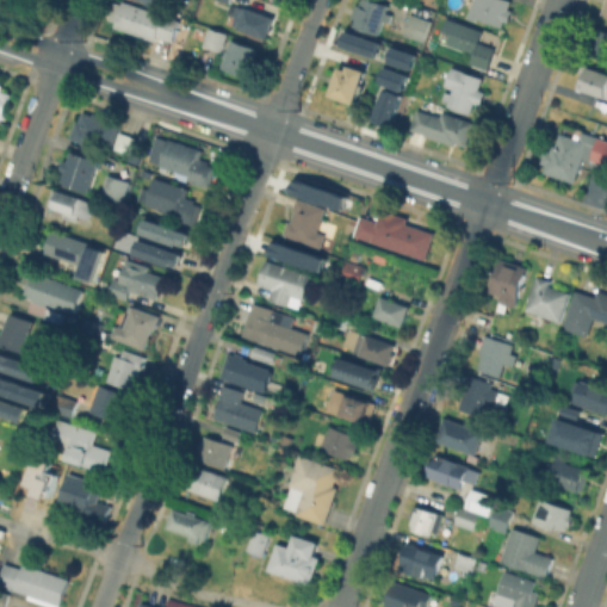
[(383,14),(389,17),(386,24),(382,23),(377,37),(351,28),(353,22),(350,20),(351,16),(355,17),(360,0),(367,0),(386,7),(383,14)]
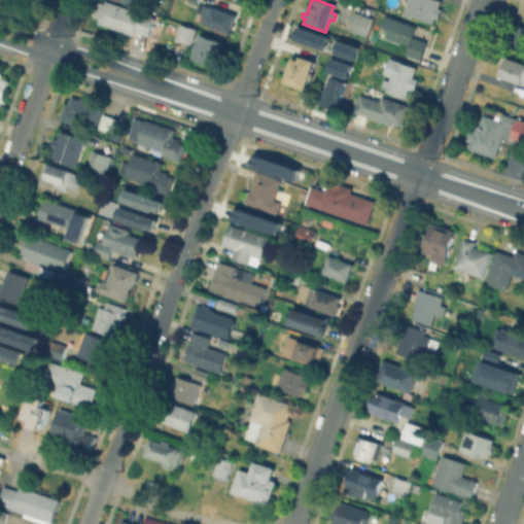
[(441,11),(437,22),(432,20),(431,26),(409,18),(408,21),(400,18),(407,0),(432,0),(439,2),(435,9),(441,11)]
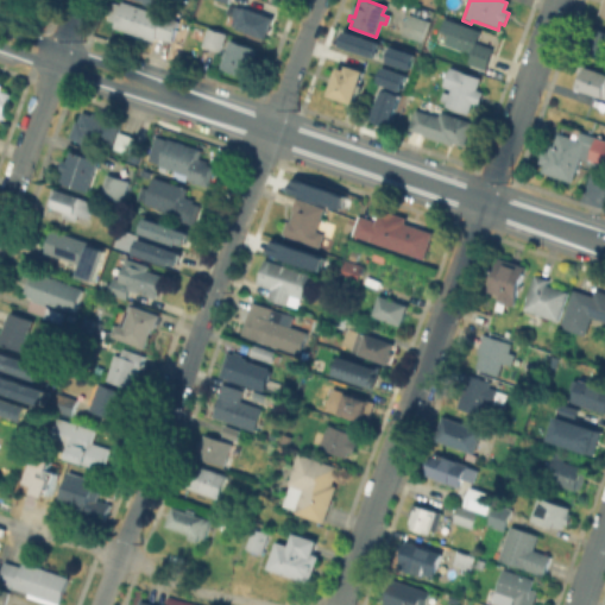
[(604,0),(598,0),(593,17),(604,20),(604,0)]
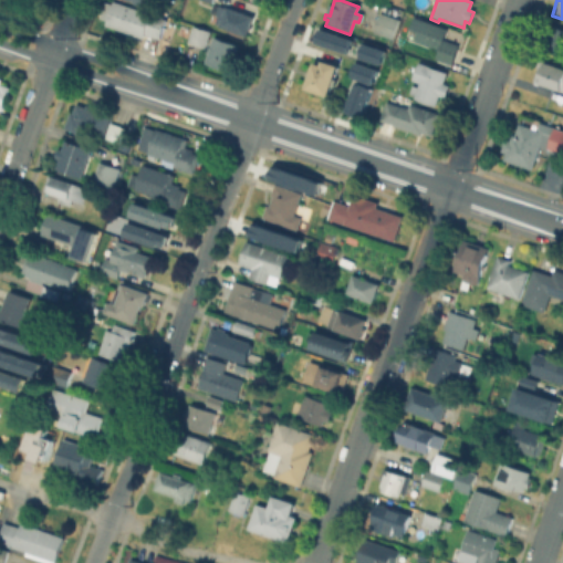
[(111,6),(164,25),(157,44),(104,24),(111,6)]
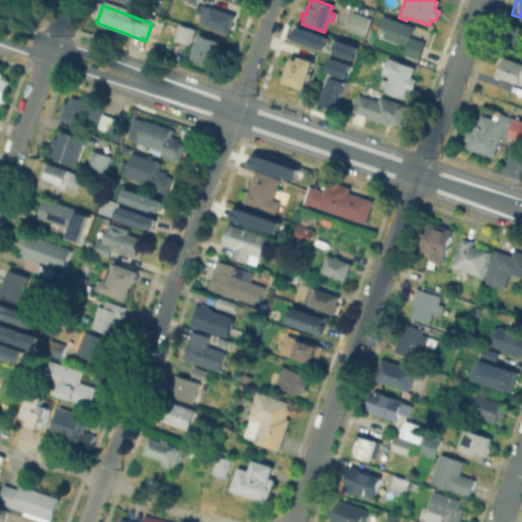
[(233,16),(227,35),(199,24),(199,15),(202,7),(208,8),(233,16)]
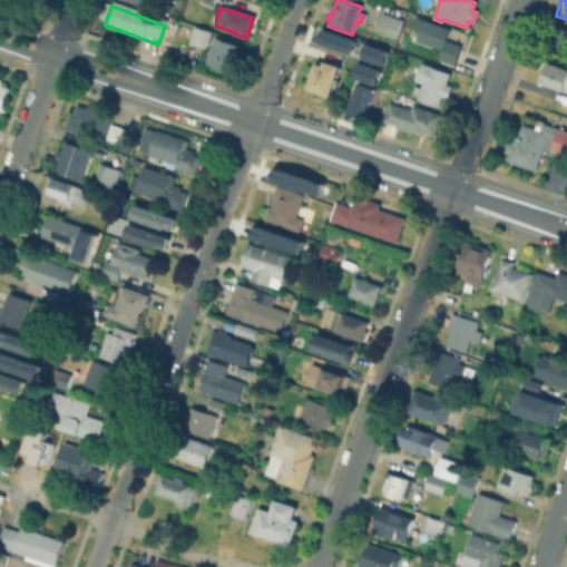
[(381,19),(401,26),(394,44),(374,38),(381,19)]
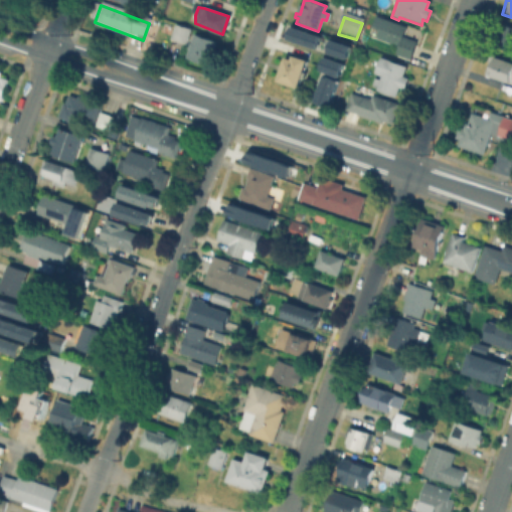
[(415,42),(408,60),(393,55),(396,47),(367,37),(374,17),(404,27),(401,37),(415,42)]
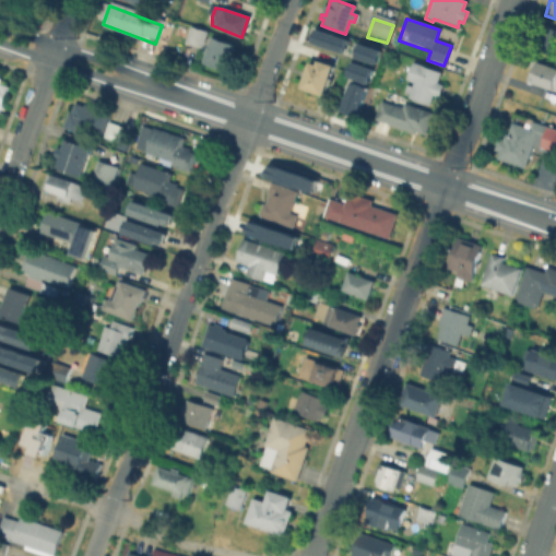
[(208,32),(202,49),(185,44),(190,26),(208,32)]
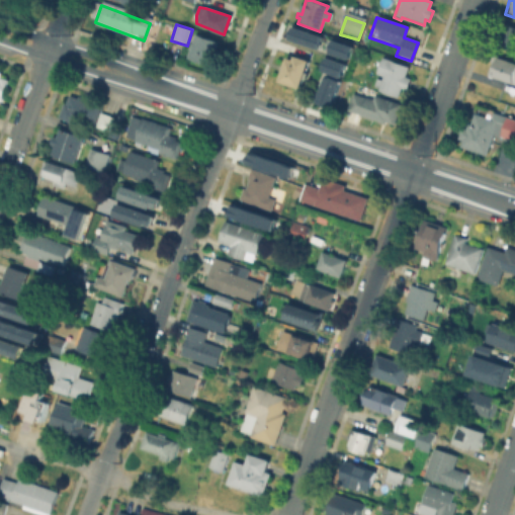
[(504,25),(514,29),(514,55),(495,48),(498,38),(496,37),(499,29),(502,29),(504,25)]
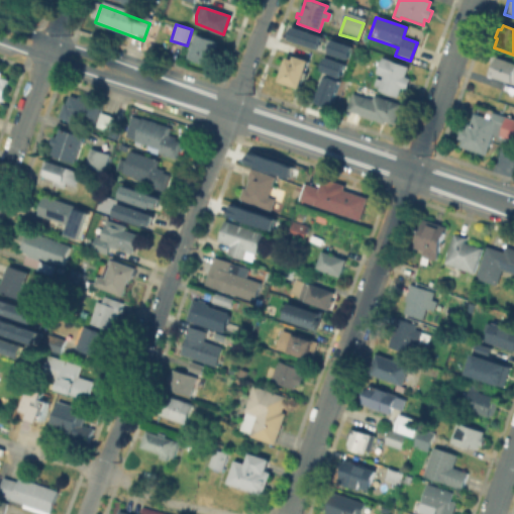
[(314,50),(284,40),(288,27),(318,37),(314,50)]
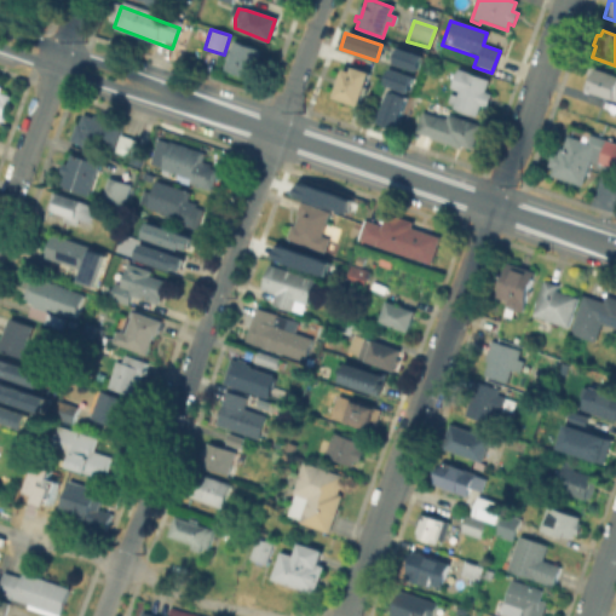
[(257,73),(249,80),(223,70),(223,59),(225,53),(234,42),(259,51),(257,59),(257,73)]
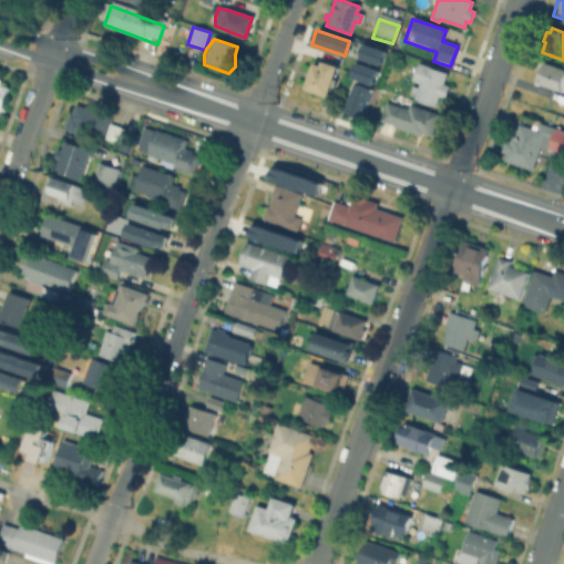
[(377,67),(354,59),(359,45),(381,52),(377,67)]
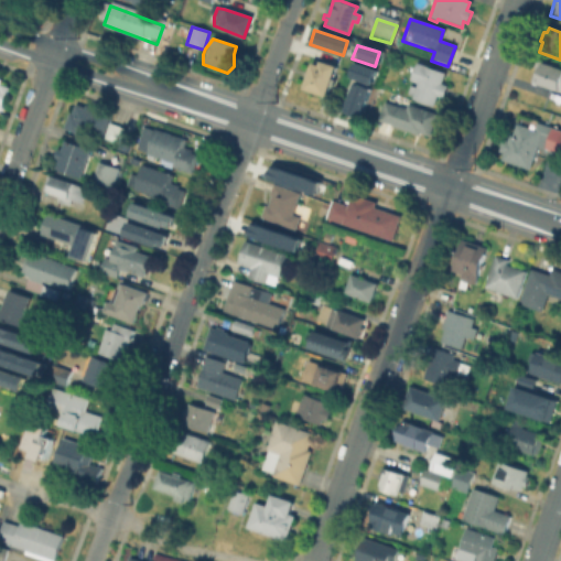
[(314,61),(320,63),(321,63),(335,67),(332,79),(334,81),(331,88),(330,87),(326,97),(303,89),(312,64),(313,65),(314,61)]
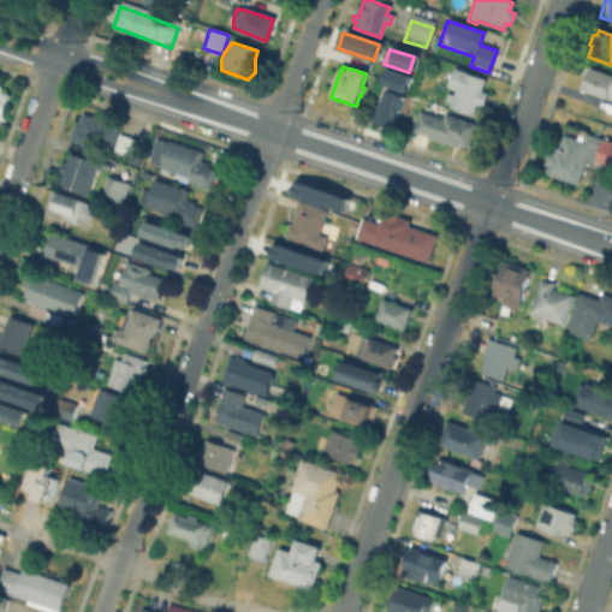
[(611,77),(611,102),(578,90),(586,67),(611,77)]
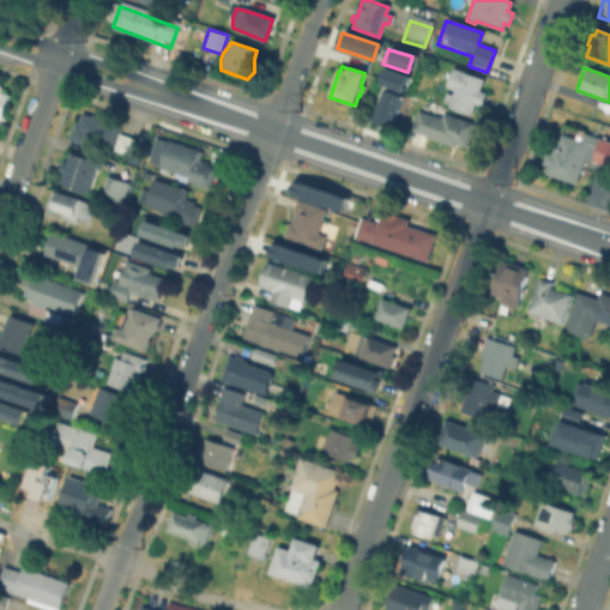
[(399,94),(375,85),(381,68),(405,78),(399,94)]
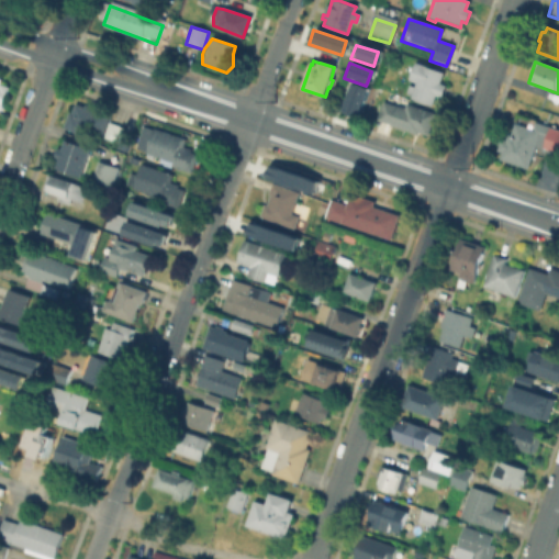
[(445,87),(440,99),(434,97),(431,107),(410,100),(411,97),(404,94),(407,87),(413,88),(415,84),(407,81),(414,64),(443,74),(438,85),(445,87)]
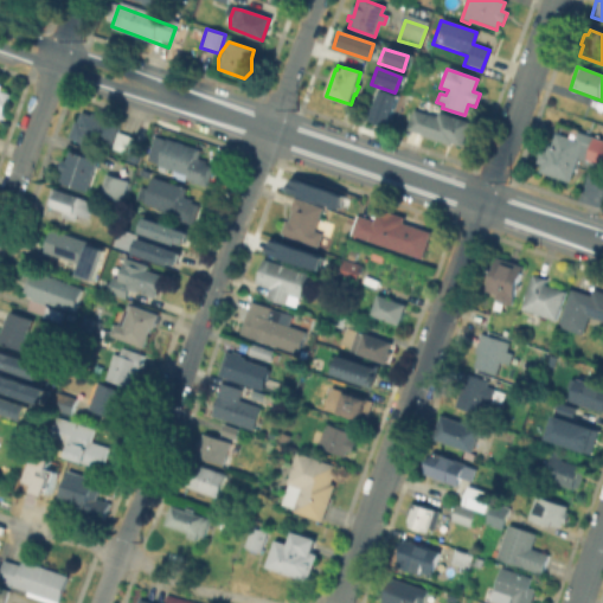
[(383,128),(365,122),(377,90),(395,96),(383,128)]
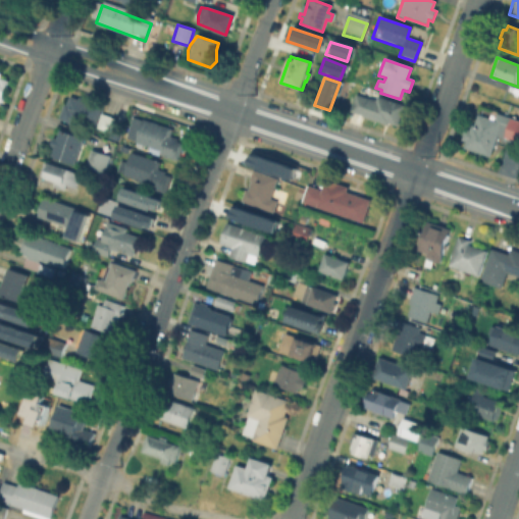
[(354,95),(374,101),(375,98),(403,107),(397,126),(387,124),(387,126),(361,117),(361,116),(349,112),(354,95)]
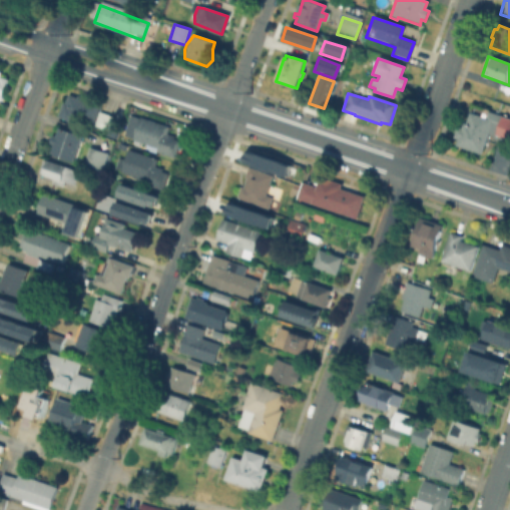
[(67,95),(76,99),(77,96),(83,98),(82,100),(99,106),(93,124),(74,117),(72,123),(57,118),(62,103),(64,104),(67,95)]
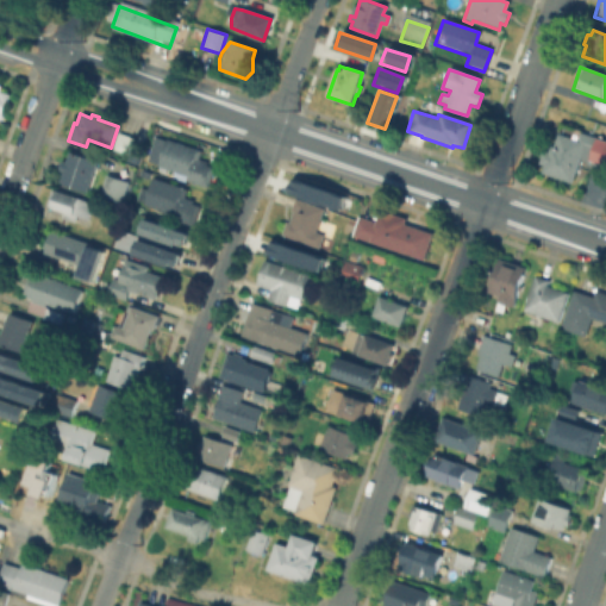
[(578,133),(605,143),(605,168),(580,160),(572,185),(541,174),(543,167),(538,164),(542,152),(548,154),(550,147),(554,148),(557,135),(575,141),(578,133)]
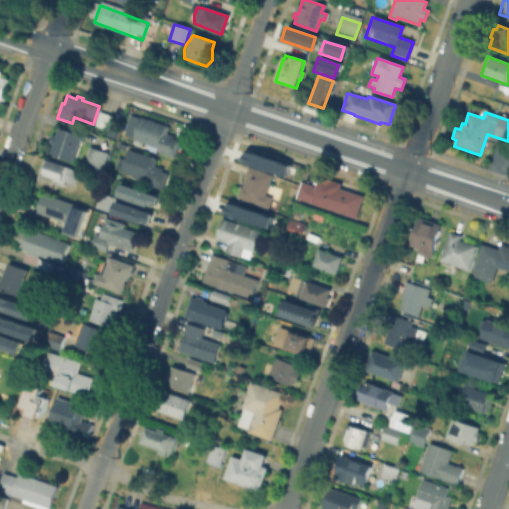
[(118,125),(113,140),(104,137),(106,131),(93,127),(98,113),(111,117),(110,122),(118,125)]
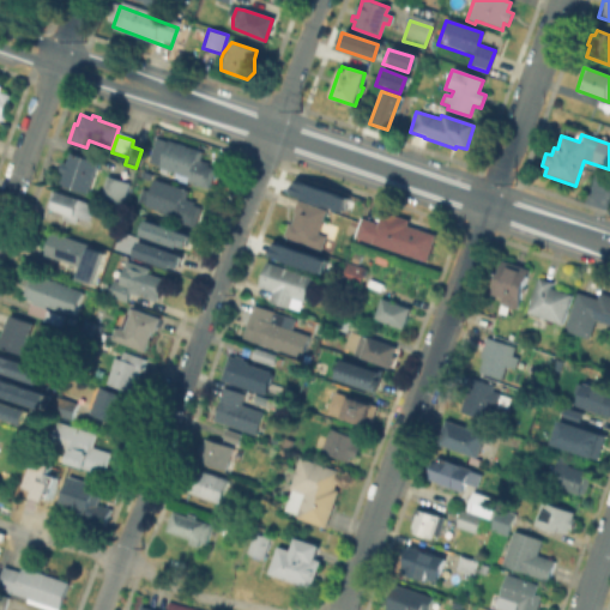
[(156,140),(199,158),(198,163),(215,169),(205,193),(186,185),(187,180),(146,163),(156,140)]
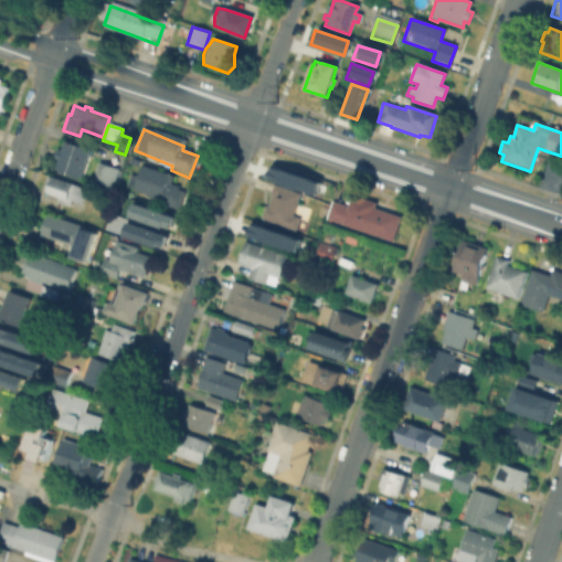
[(89,151),(80,180),(54,170),(57,160),(53,159),(56,150),(61,152),(64,141),(89,151)]
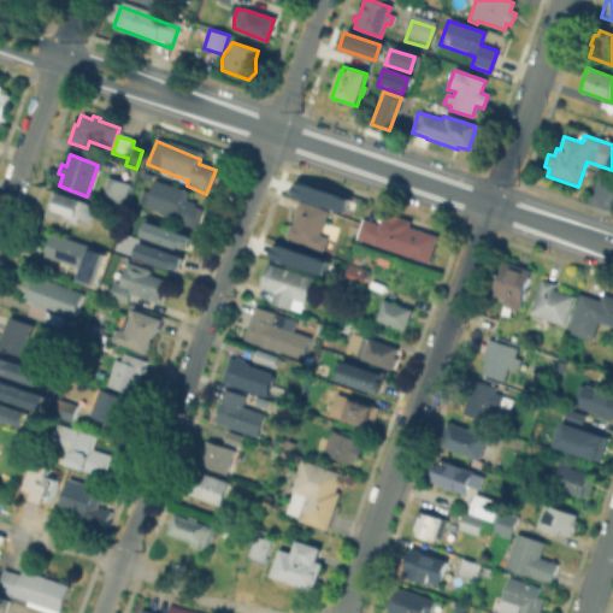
[(99,199),(107,178),(128,187),(119,207),(99,199)]
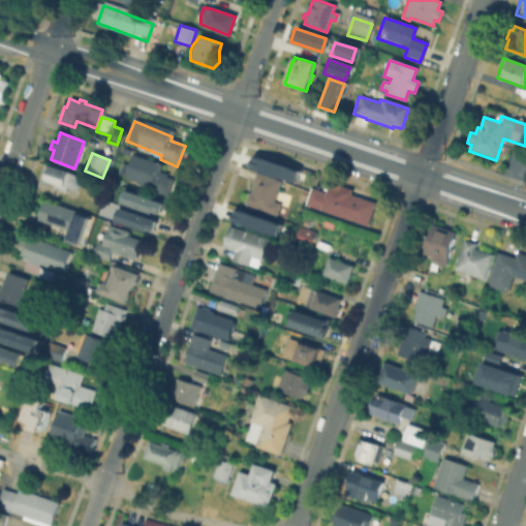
[(123,179),(131,155),(160,166),(158,173),(173,178),(167,194),(123,179)]
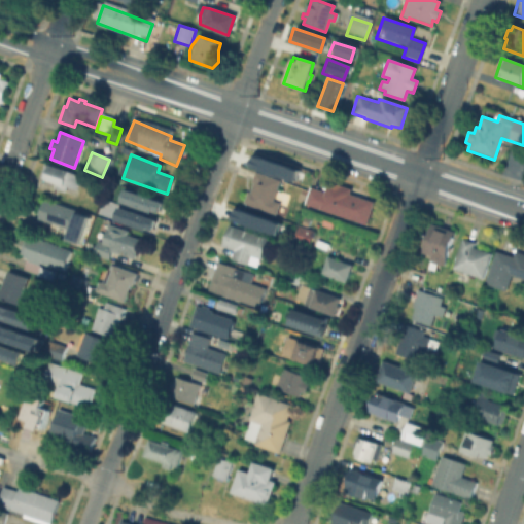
[(259,156),(298,169),(293,181),(291,180),(290,181),(284,178),(282,177),(281,178),(274,175),(274,174),(253,168),(256,159),(258,160),(259,156)]
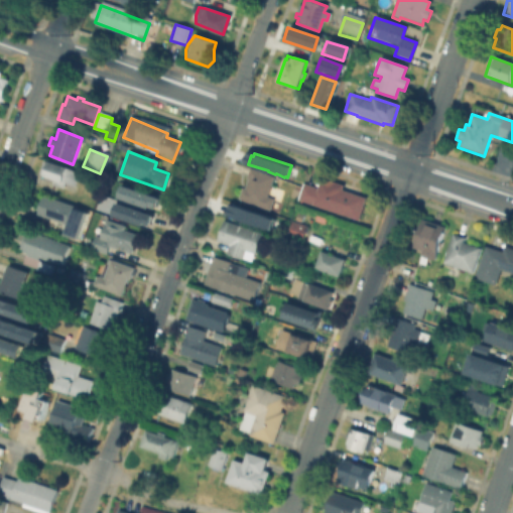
[(79,173),(74,187),(62,184),(61,187),(55,184),(55,183),(42,179),(43,177),(37,175),(42,161),(79,173)]
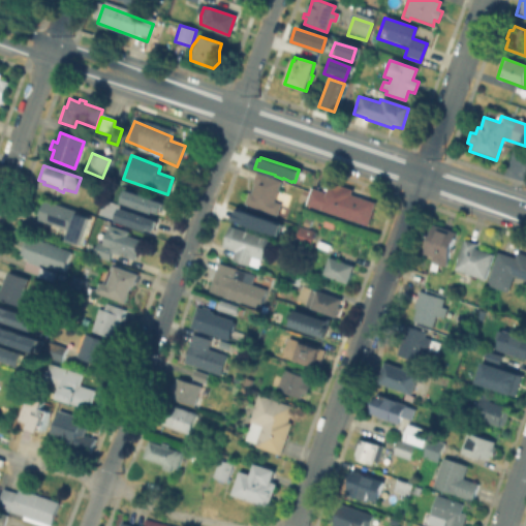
[(281,182),(273,203),(280,205),(276,216),(244,205),(248,193),(250,194),(254,185),(252,184),(256,173),(281,182)]
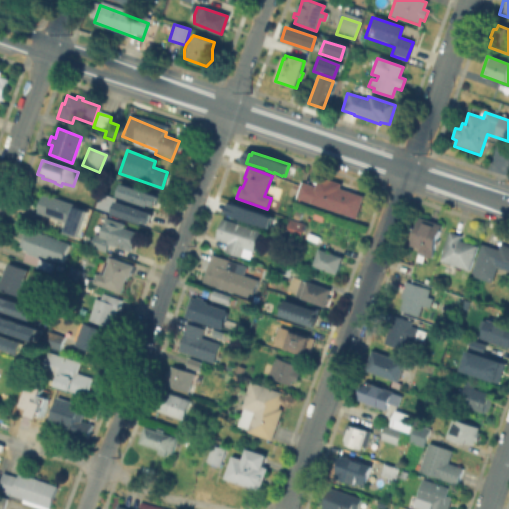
[(340,185),(339,189),(362,197),(355,219),(295,199),(301,182),(315,187),(318,177),(340,185)]
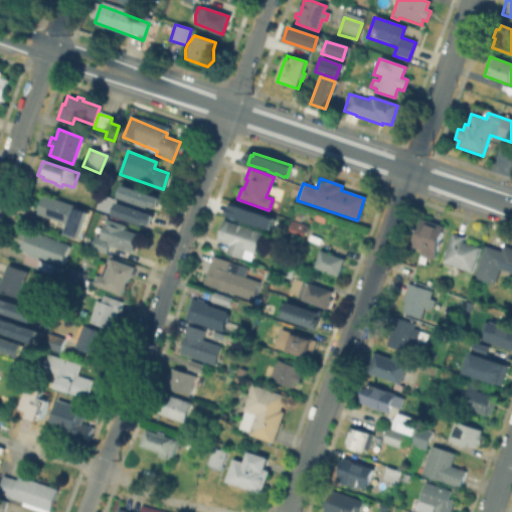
[(122,184),(158,195),(153,209),(118,197),(122,184)]
